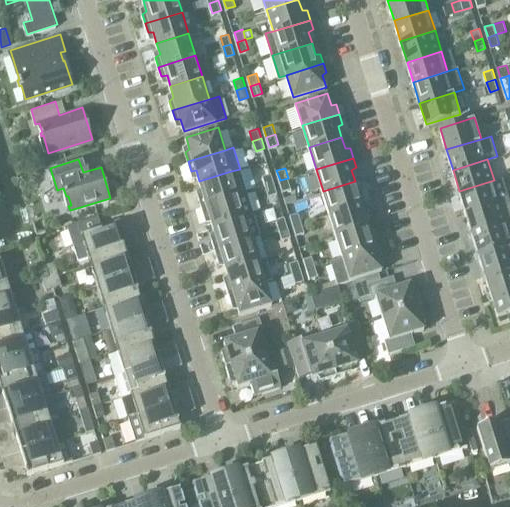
[(198,195),(201,205),(238,193),(231,171),(199,181),(203,193),(198,195)]
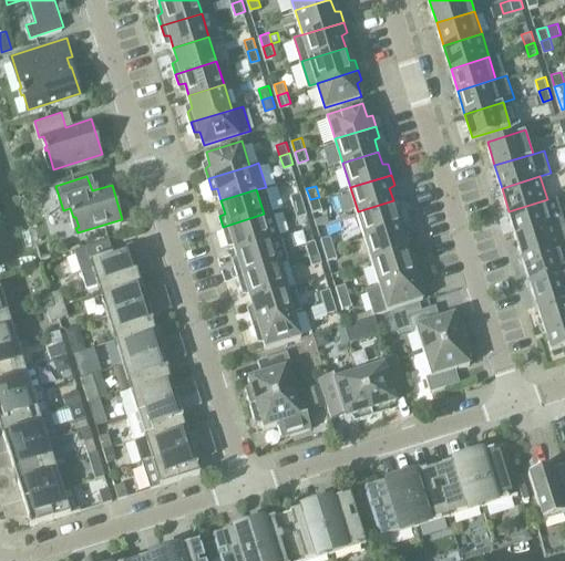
[(291,194),(295,205),(304,201),(300,190),(291,194)]
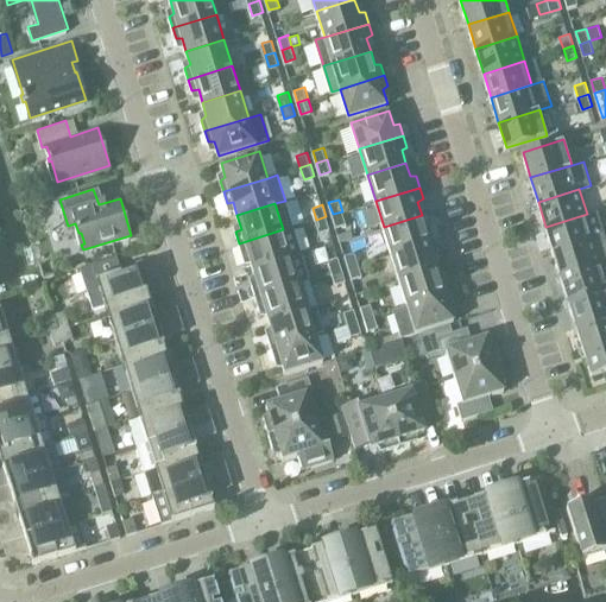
[(545,227),(553,251),(605,234),(605,230),(599,210),(587,214),(545,227)]
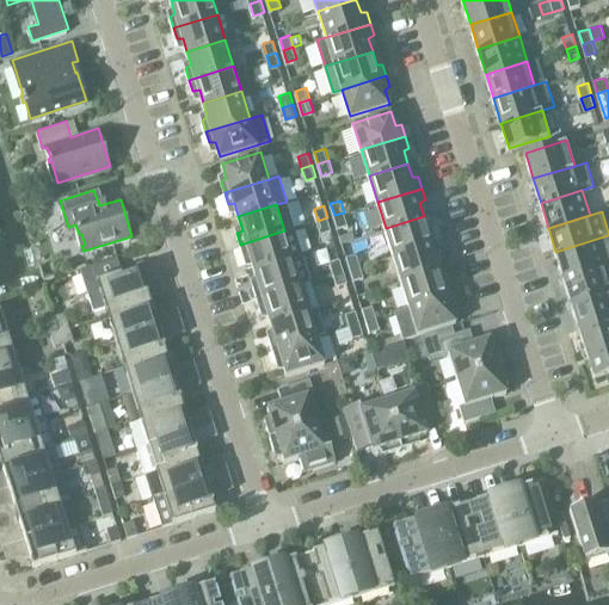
[(344,213),(334,215),(338,227),(348,224),(344,213)]
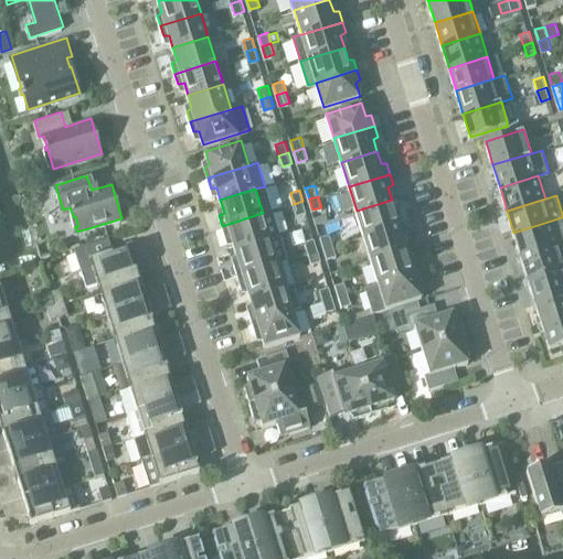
[(357,211),(364,235),(404,222),(401,212),(395,212),(392,200),(357,211)]
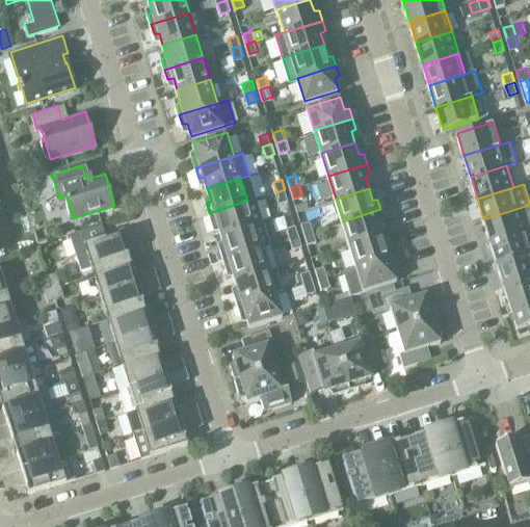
[(285,189),(276,192),(280,203),(289,200),(285,189)]
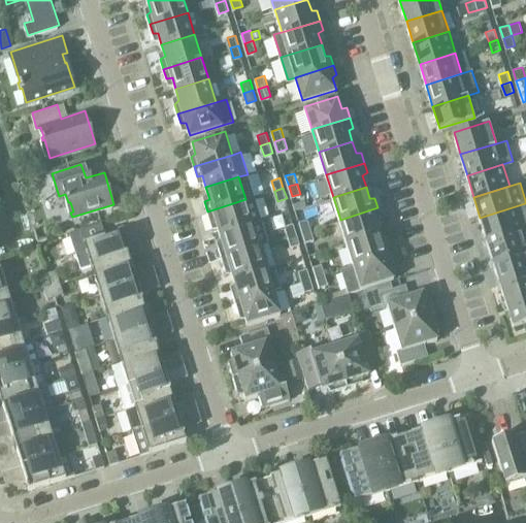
[(217,221),(220,232),(261,219),(255,197),(245,199),(207,211),(210,221),(217,221)]
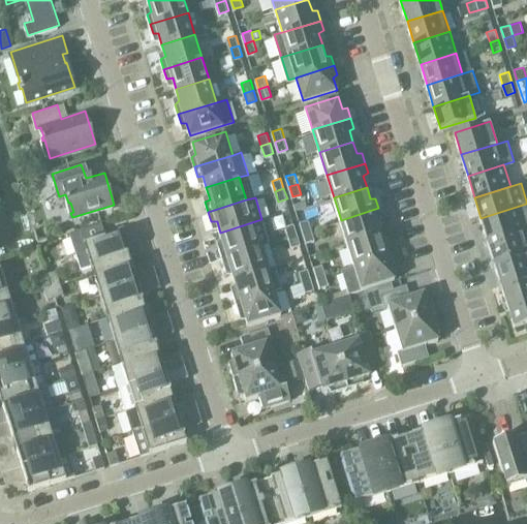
[(481,218),(488,240),(526,227),(526,204),(481,218)]
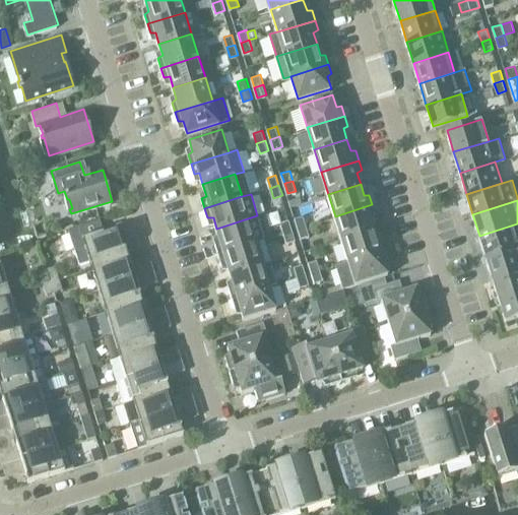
[(335,216),(341,239),(375,229),(371,217),(376,214),(372,204),(335,216)]
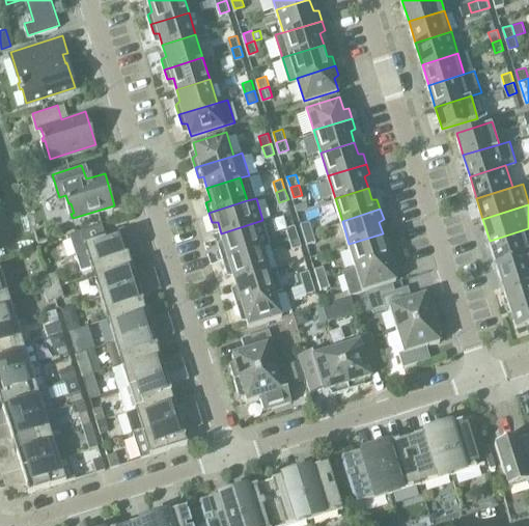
[(301,222),(304,232),(313,229),(310,219),(301,222)]
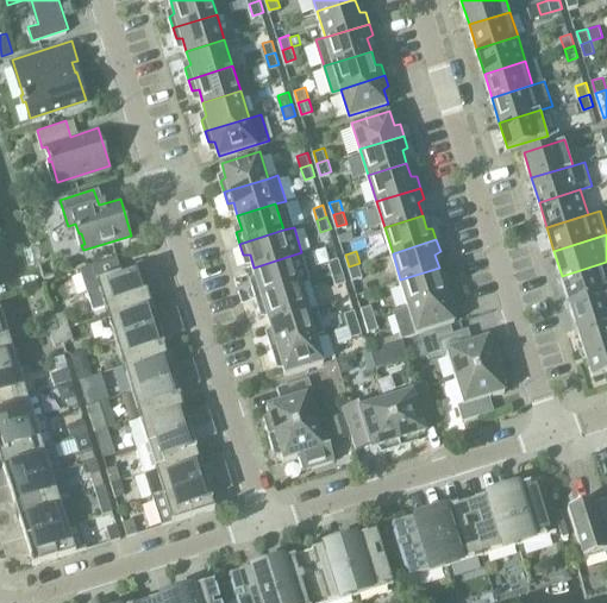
[(252,284),(256,295),(300,282),(310,278),(301,252),(254,268),(258,281),(252,284)]
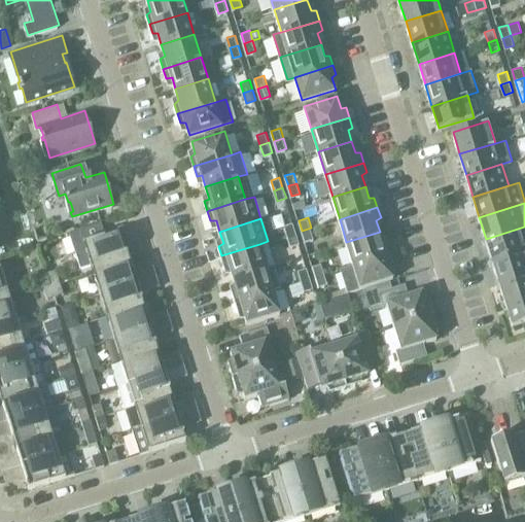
[(92,262),(94,269),(131,257),(124,234),(108,239),(106,233),(102,219),(80,225),(86,247),(77,250),(81,265),(92,262)]
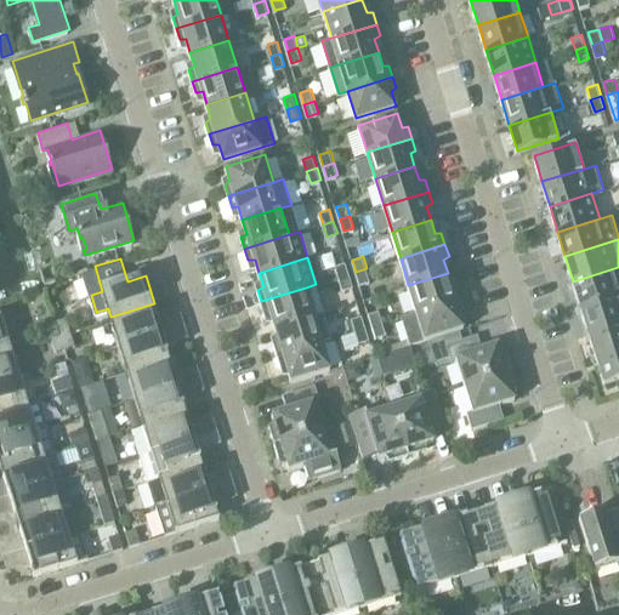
[(335,265),(339,277),(350,273),(346,261),(335,265)]
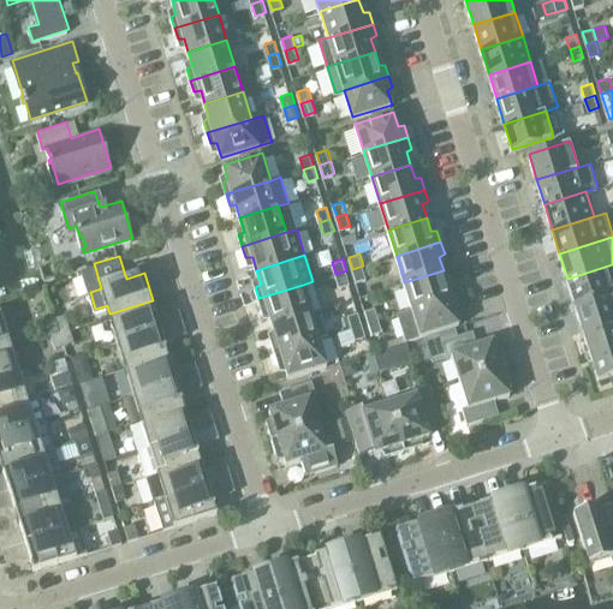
[(612,264),(567,279),(575,303),(612,291),(612,264)]
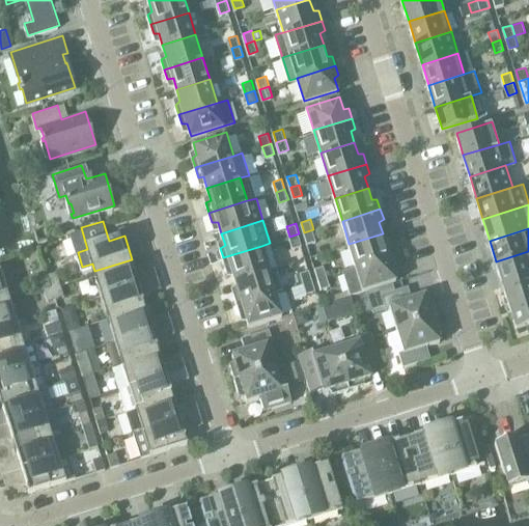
[(313,229),(304,232),(307,243),(316,240),(313,229)]
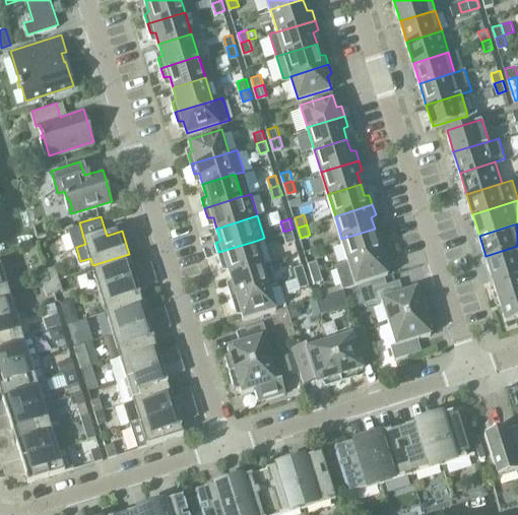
[(293,229),(283,232),(287,242),(296,239),(293,229)]
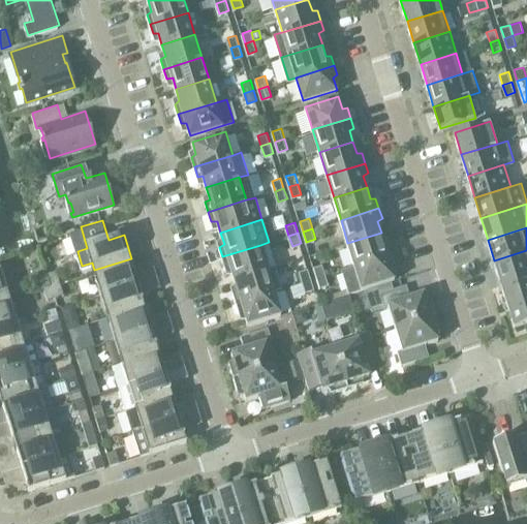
[(347,243),(354,265),(393,253),(390,243),(383,242),(381,233),(347,243)]
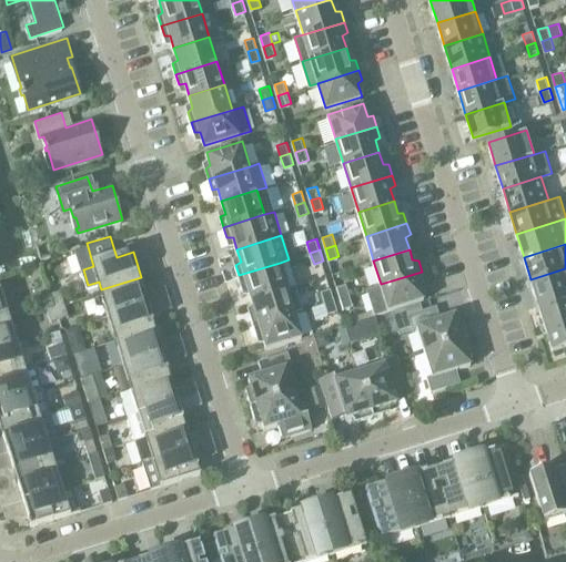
[(248,286),(252,298),(287,287),(280,263),(239,275),(242,286),(248,286)]
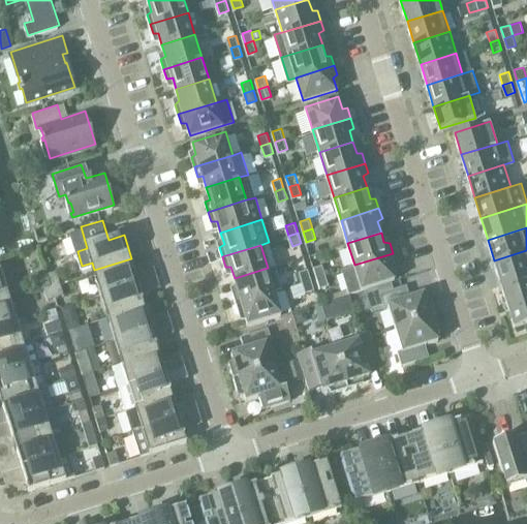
[(501,282),(526,274),(526,250),(494,260),(501,282)]
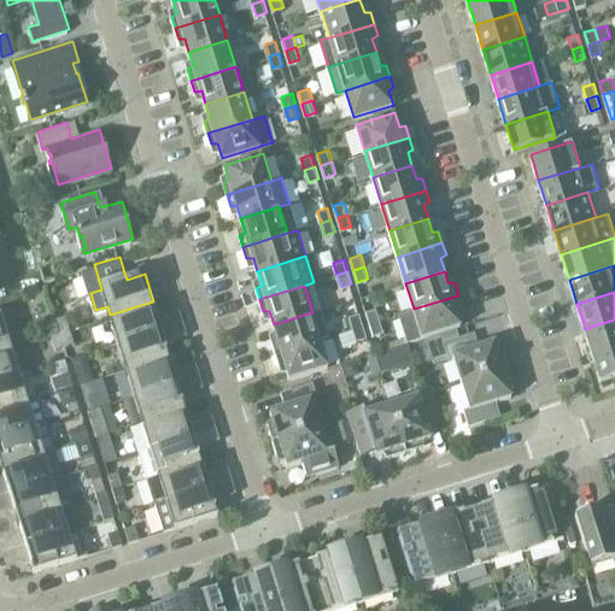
[(458,295),(414,309),(422,336),(461,324),(456,310),(462,306),(458,295)]
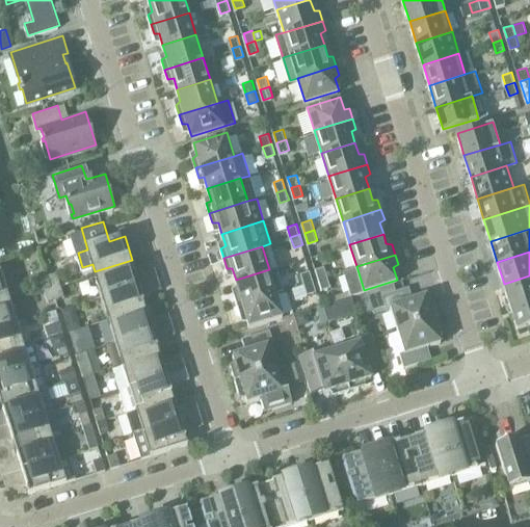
[(95,271),(102,294),(139,283),(132,260),(95,271)]
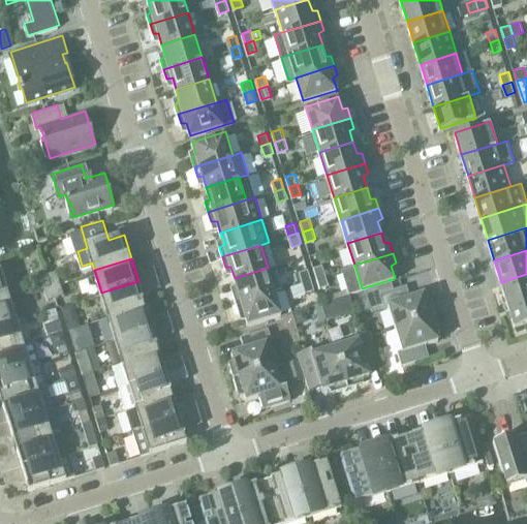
[(314,266),(317,276),(326,274),(322,264),(314,266)]
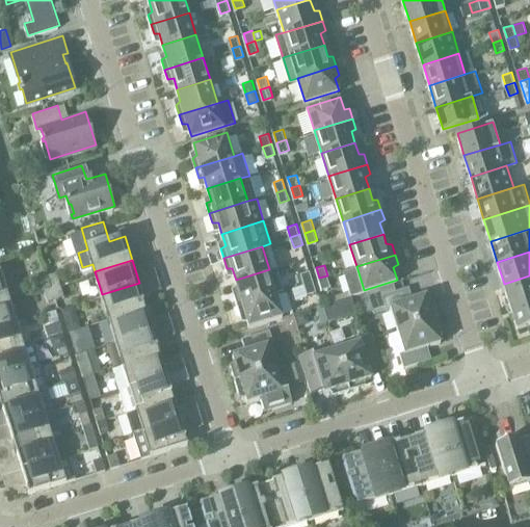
[(238,304),(275,291),(284,289),(276,266),(269,269),(236,280),(239,291),(235,293),(238,304)]
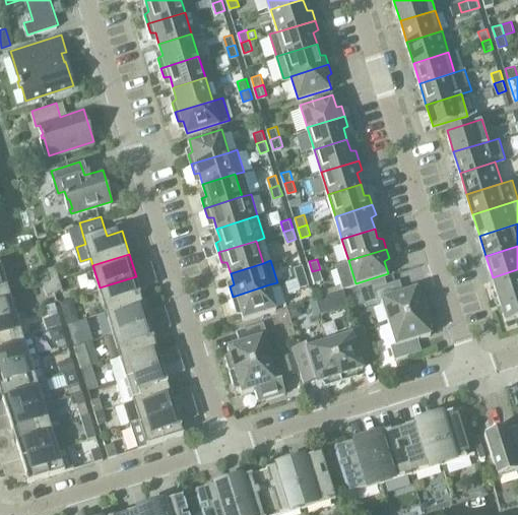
[(0,294),(10,292),(1,261),(0,261),(0,294)]
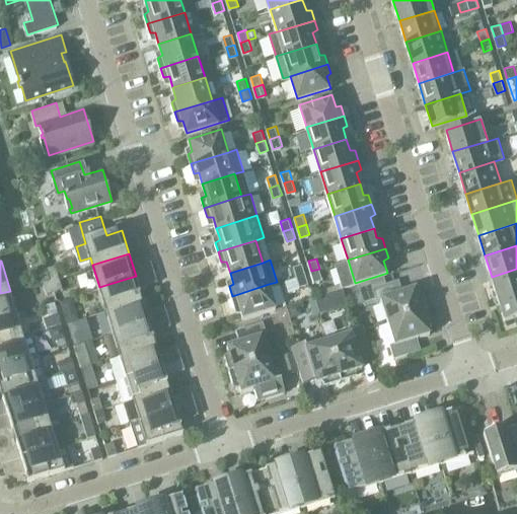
[(294,266),(297,276),(305,273),(302,263),(294,266)]
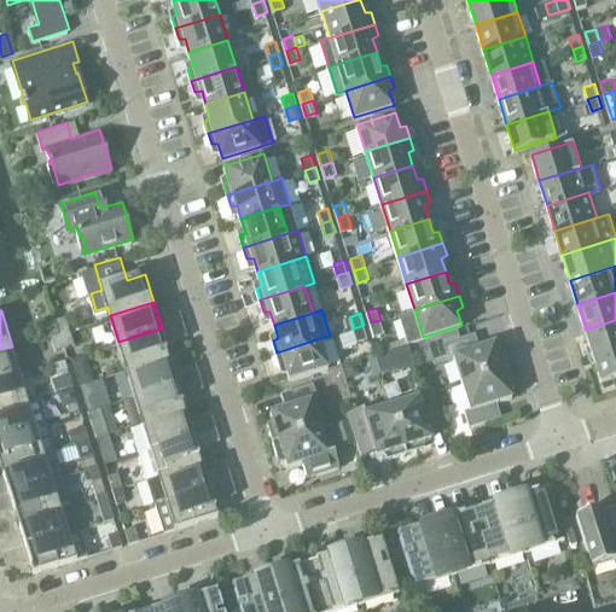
[(57,316),(62,331),(71,327),(67,314),(57,316)]
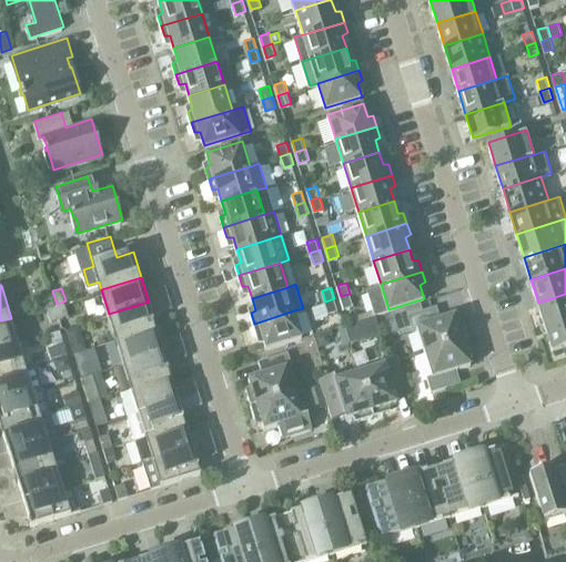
[(42,293),(47,306),(54,303),(51,290),(42,293)]
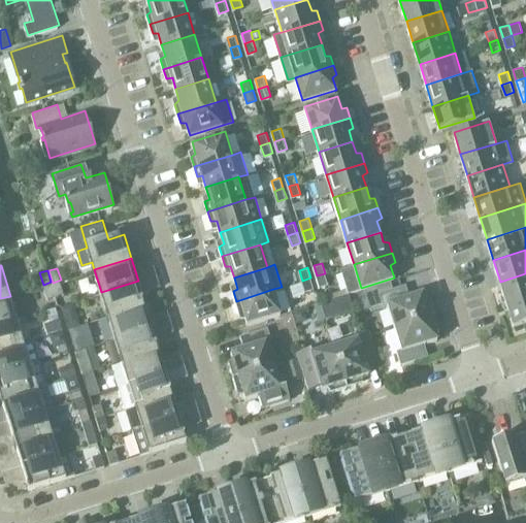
[(325,273),(317,275),(320,286),(328,283),(325,273)]
